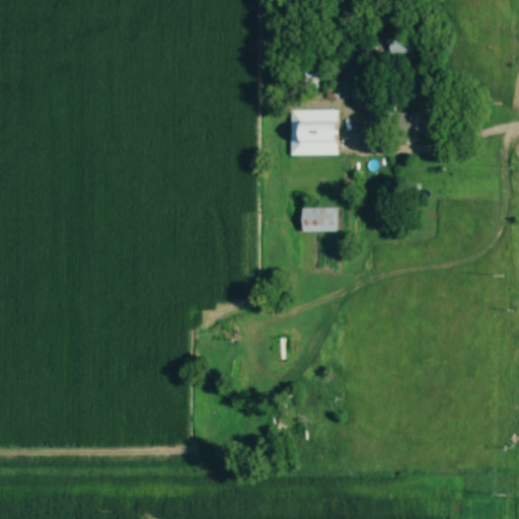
[(338,154),(339,109),(291,108),(290,154),(338,154)]
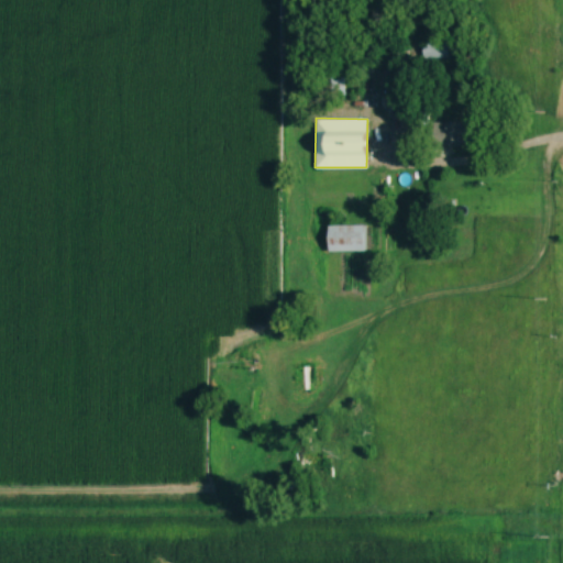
[(470,120),(442,120),(442,144),(470,144),(470,120)]
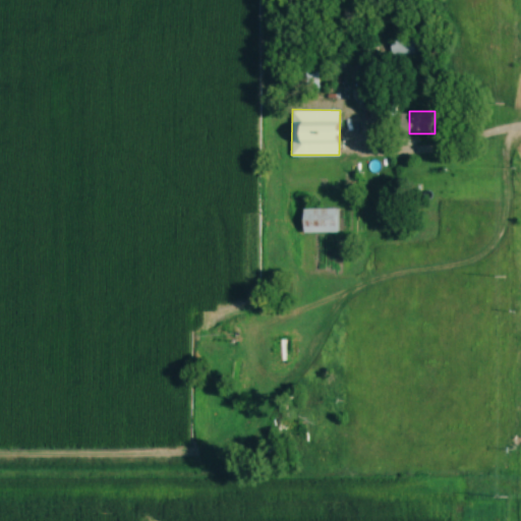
[(303,232),(337,232),(337,208),(303,208),(303,232)]
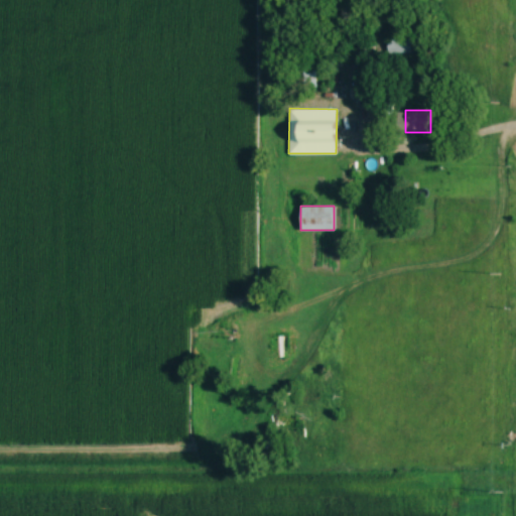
[(272,358),(284,358),(284,337),(272,337),(272,358)]
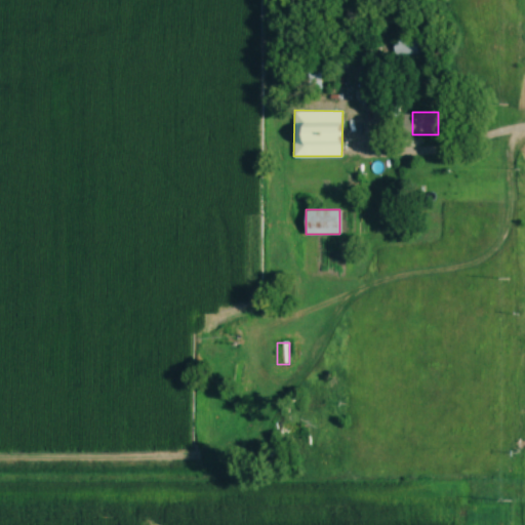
[(238,386),(248,386),(248,365),(238,365),(238,386)]
